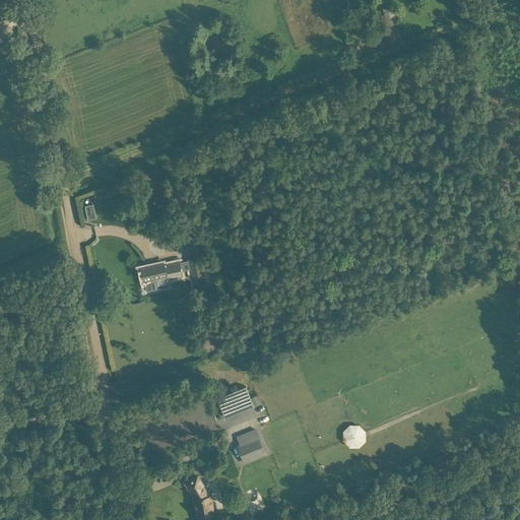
[(395,15),(394,11),(392,5),(382,8),(384,13),(380,15),(384,30),(383,30),(386,42),(388,41),(389,45),(402,42),(395,15)]
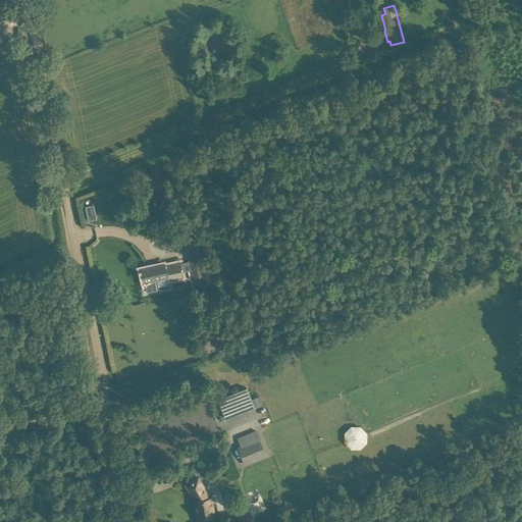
[(94,204),(85,206),(88,220),(97,219),(94,204)]
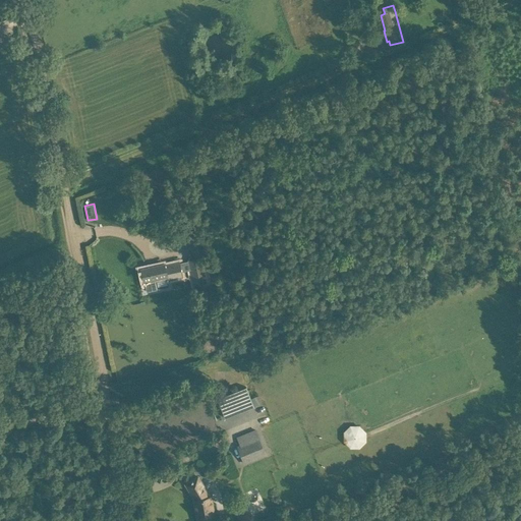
[(184,232),(176,234),(179,245),(187,243),(184,232)]
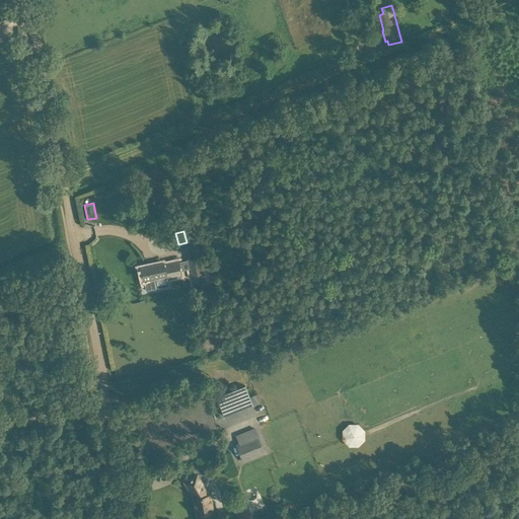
[(187,258),(193,285),(205,282),(199,255),(187,258)]
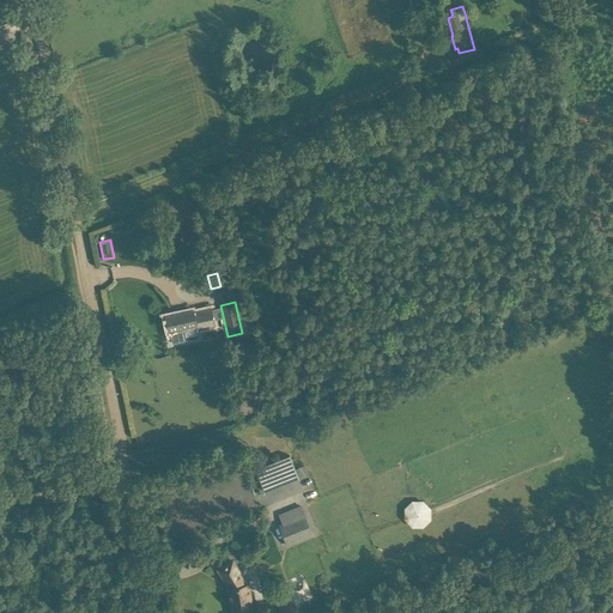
[(194,313),(194,310),(178,314),(167,316),(170,332),(183,328),(183,333),(216,326),(211,309),(194,313)]
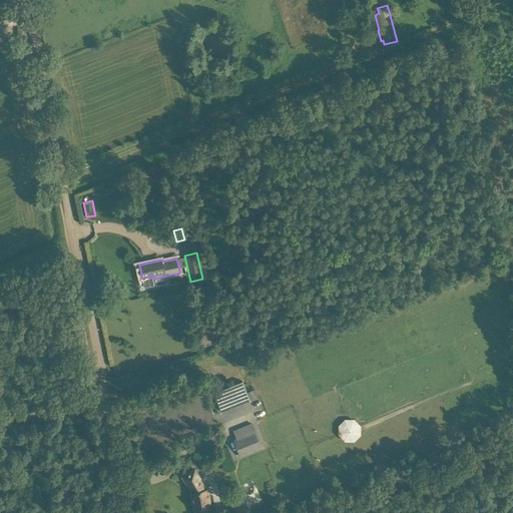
[(214,392),(221,411),(249,400),(242,381),(214,392)]
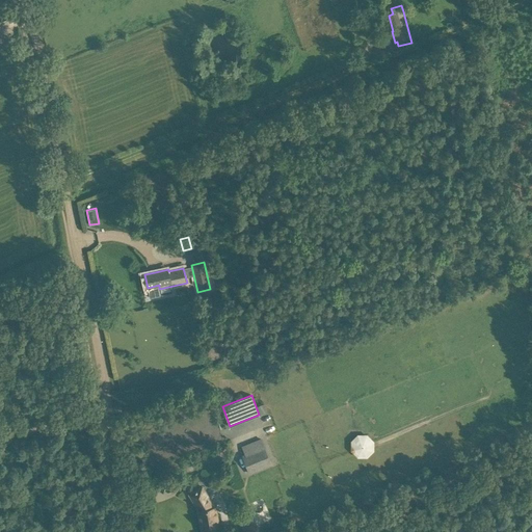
[(374,441),(367,434),(357,434),(350,441),(350,451),(357,457),(367,458),(374,451),(374,441)]
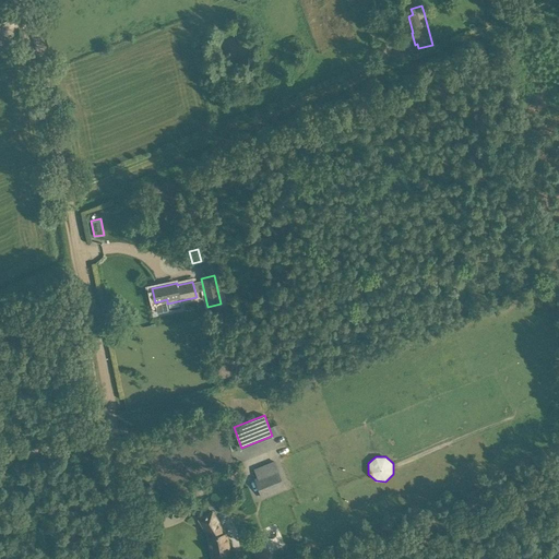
[(253,476),(262,498),(286,488),(274,460),(253,468),(257,475),(253,476)]
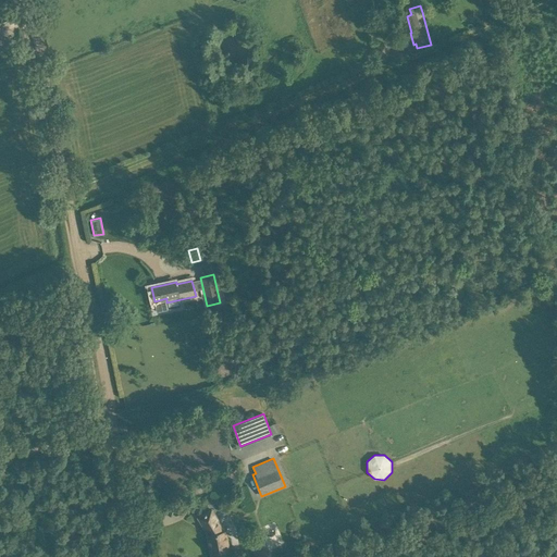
[(207,531),(207,533),(211,556),(221,556),(231,555),(225,530),(224,530),(212,509),(198,517),(207,531)]
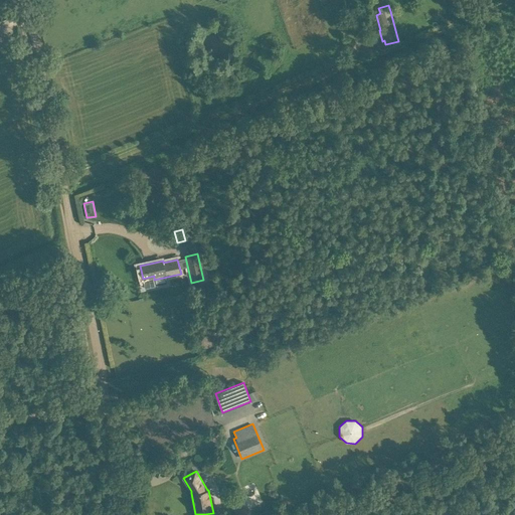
[(234,511),(235,514),(251,514),(248,506),(234,511)]
